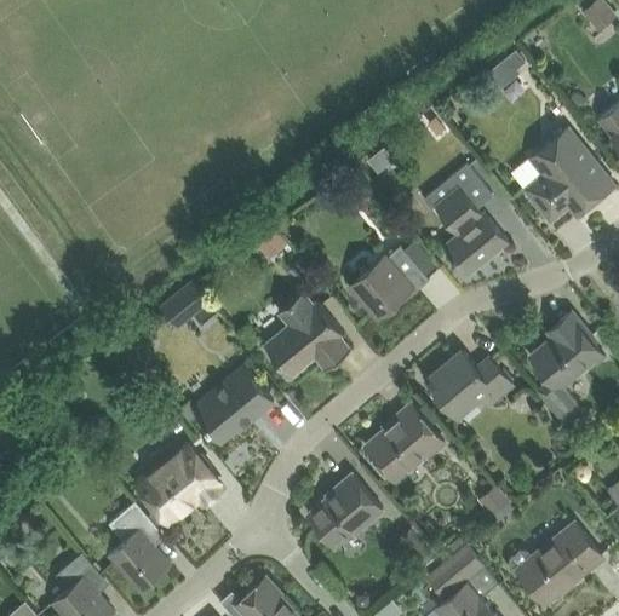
[(602,0),(599,0),(583,13),(597,32),(615,16),(602,0)]
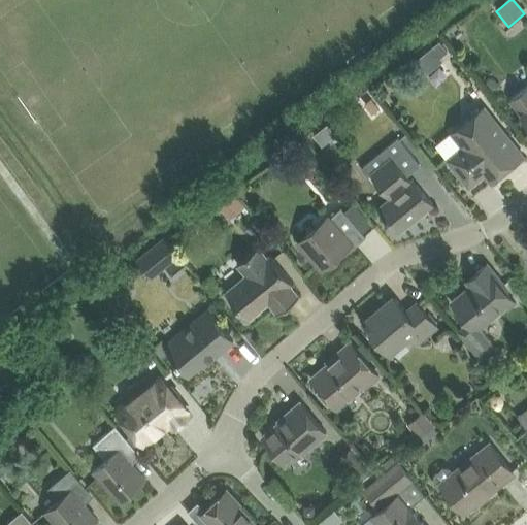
[(438,43),(431,50),(438,60),(447,54),(438,43)]
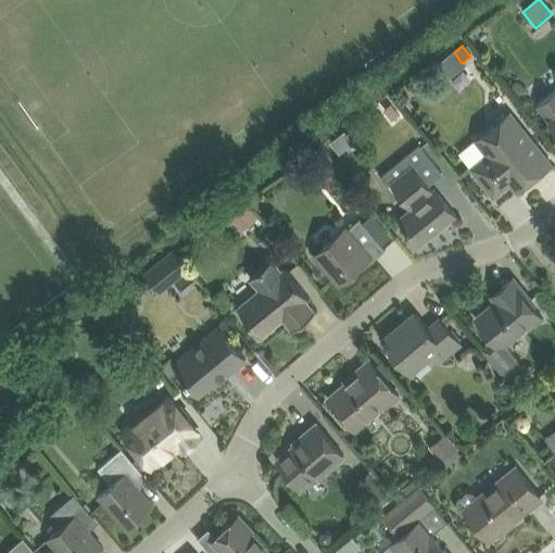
[(554,90),(535,108),(547,123),(554,132),(554,90)]
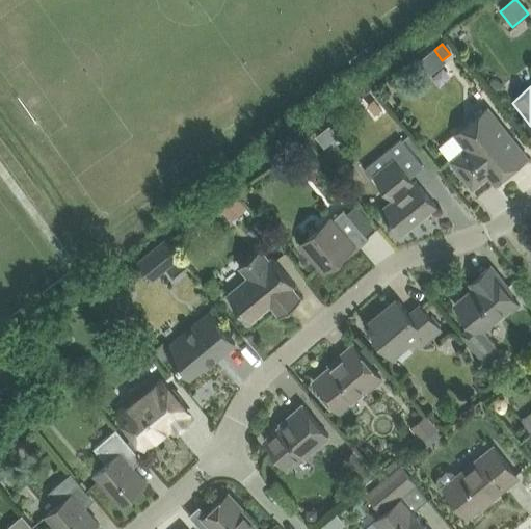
[(373,102),(366,107),(374,116),(381,111),(373,102)]
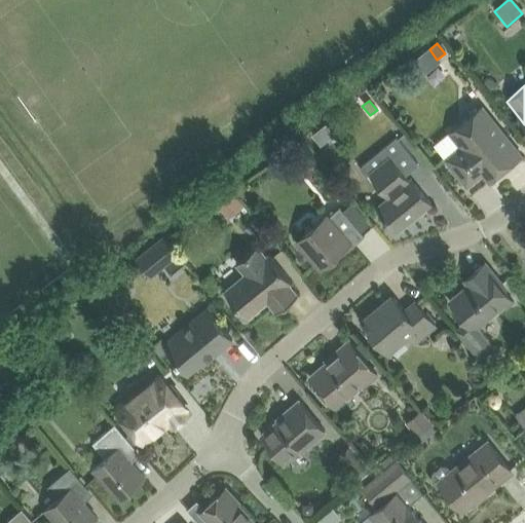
[(521,158),(509,142),(481,109),(449,135),(459,147),(443,160),(453,172),(465,188),(482,175),(489,184),(521,158)]
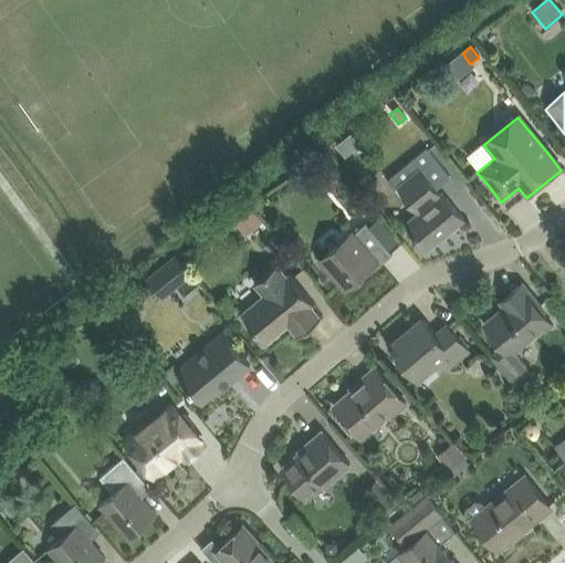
[(346,137),(342,139),(351,150),(357,145),(349,134),(346,137)]
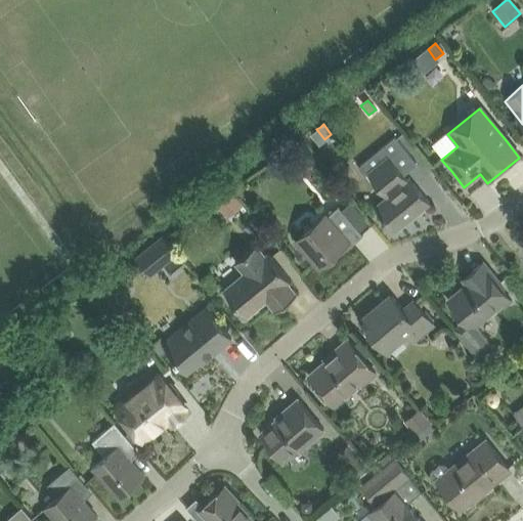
[(428,206),(416,189),(408,181),(405,183),(402,178),(417,167),(394,140),(357,170),(364,178),(367,175),(386,199),(373,210),(380,218),(382,216),(395,232),(428,206)]
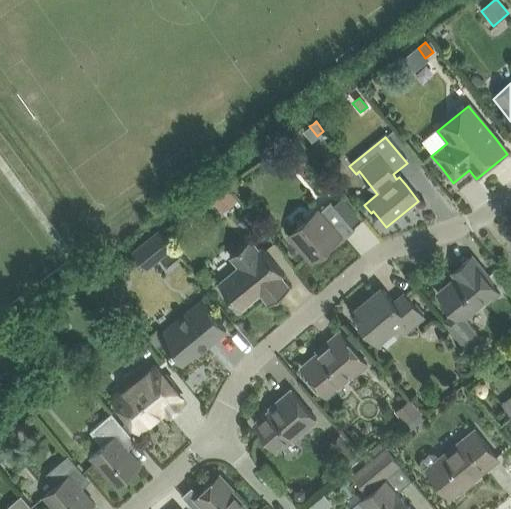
[(291,146),(273,159),(280,169),(294,159),(297,164),(302,160),(298,155),(291,146)]
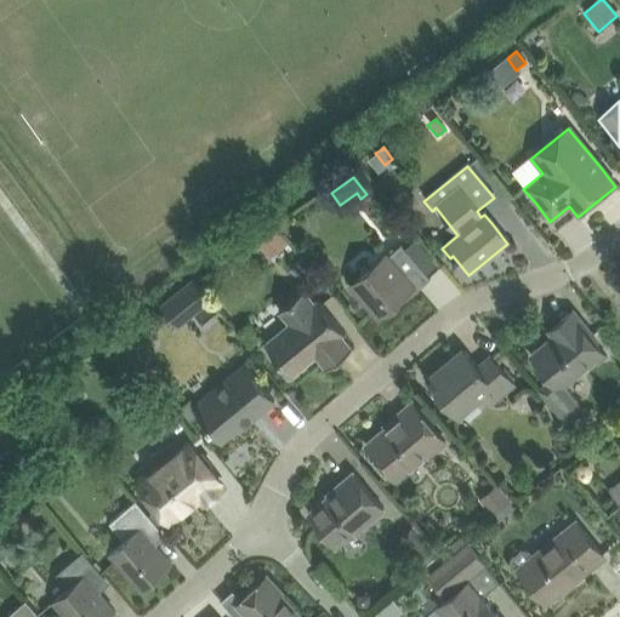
[(269,228),(252,241),(263,255),(280,241),(269,228)]
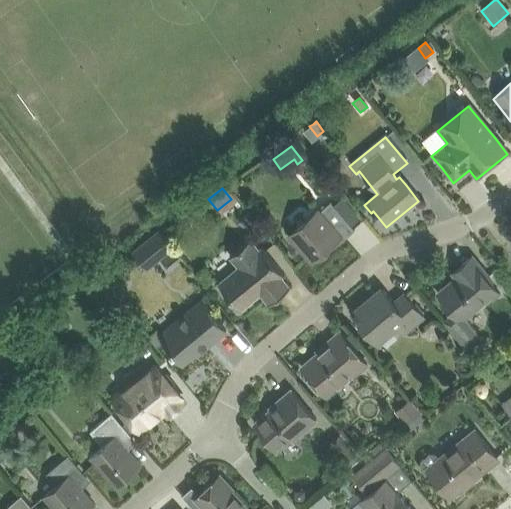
[(288,237),(297,249),(311,264),(323,253),(326,256),(354,231),(341,216),(330,203),(320,213),(319,211),(288,237)]
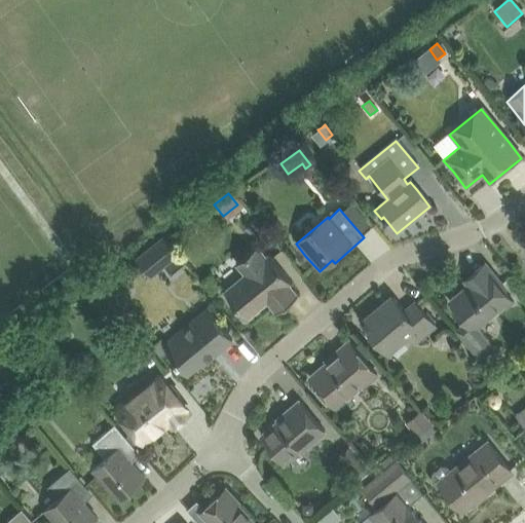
[(135,258),(150,278),(178,256),(161,237),(135,258)]
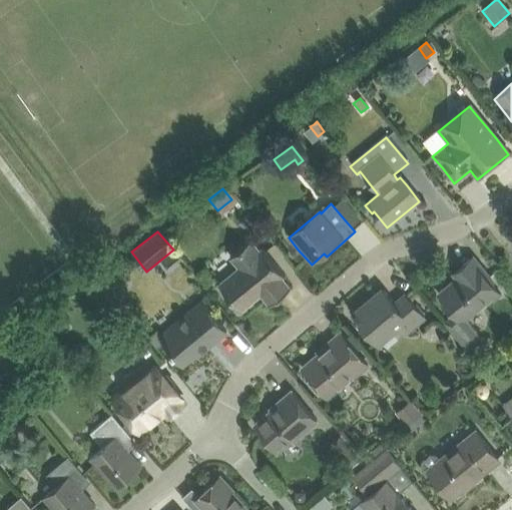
[(284,277),(279,271),(261,248),(259,250),(250,240),(229,259),(237,268),(217,284),(227,297),(240,313),(260,297),(269,307),(290,289),(282,279),(284,277)]
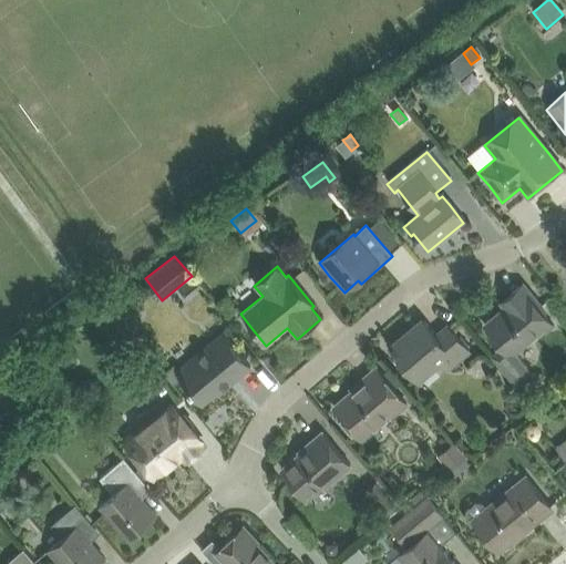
[(484,327),(497,344),(501,348),(502,348),(490,358),(516,389),(532,376),(513,355),(533,339),(551,325),(539,311),(542,309),(522,286),(500,304),(504,309),(484,327)]
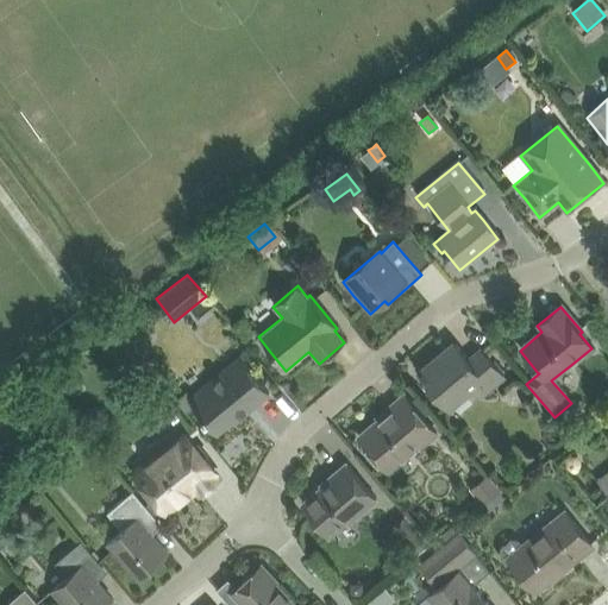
[(419,375),(434,392),(449,410),(471,391),(478,399),(503,379),(495,370),(480,351),(468,361),(453,346),(419,375)]
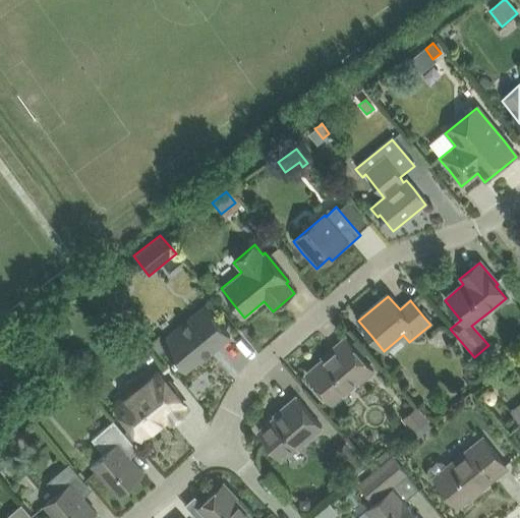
[(229,339),(217,323),(205,308),(163,342),(162,343),(167,349),(172,355),(185,371),(213,348),(215,350),(229,339)]
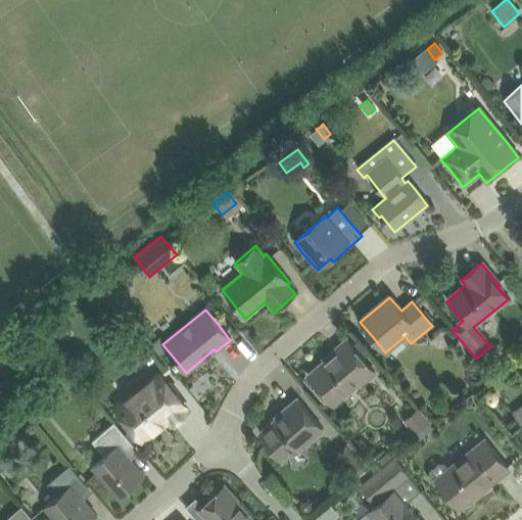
[(161,340),(152,347),(159,357),(168,350),(162,344),(163,343),(161,340)]
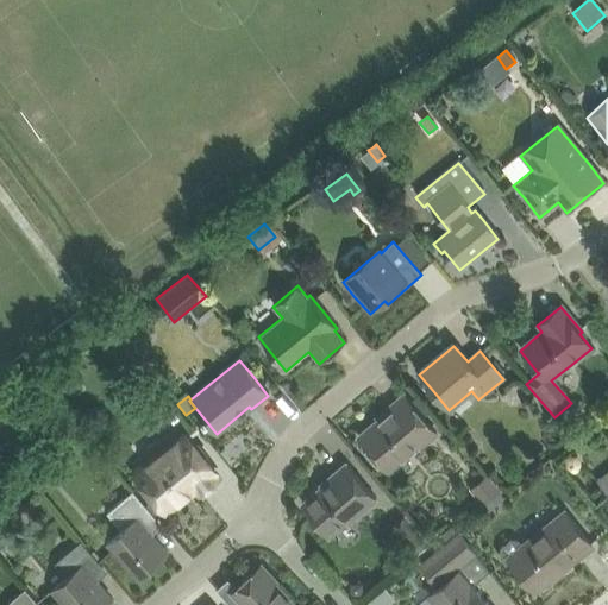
[(358,438),(374,455),(387,472),(418,446),(420,448),(436,435),(403,397),(388,410),(390,413),(380,421),(380,420),(358,438)]
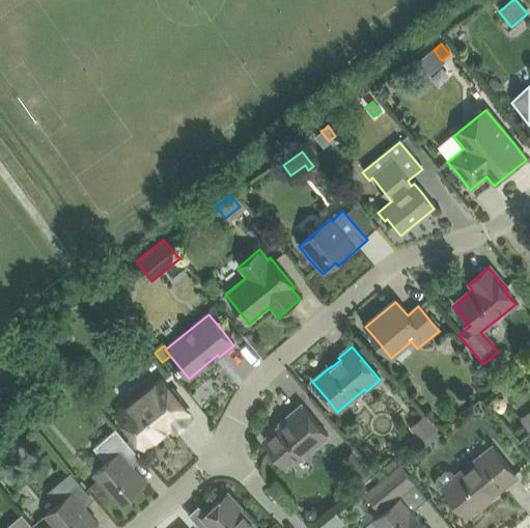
[(186,413),(173,396),(161,381),(118,414),(136,437),(143,446),(169,426),(173,432),(190,419),(185,413),(186,413)]
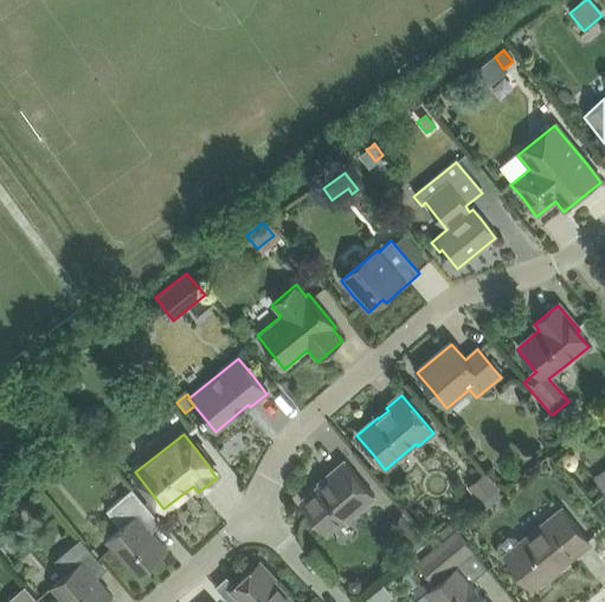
[(345,522),(373,498),(343,463),(317,484),(319,486),(300,503),(327,535),(343,520),(345,522)]
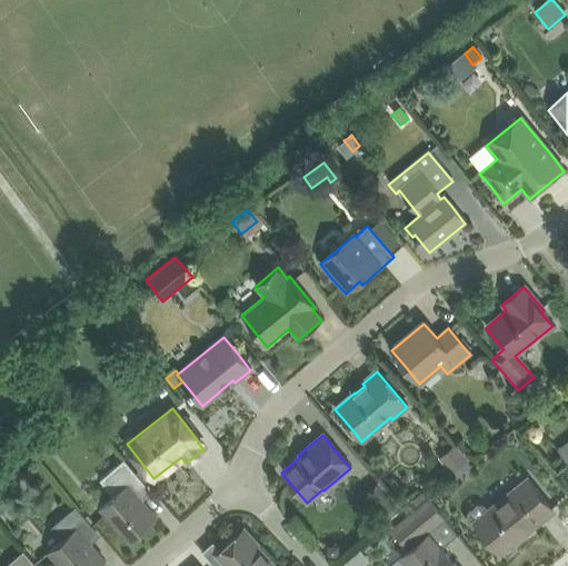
[(468,459),(455,445),(437,459),(450,475),(452,473),(455,475),(467,464),(466,463),(468,459)]
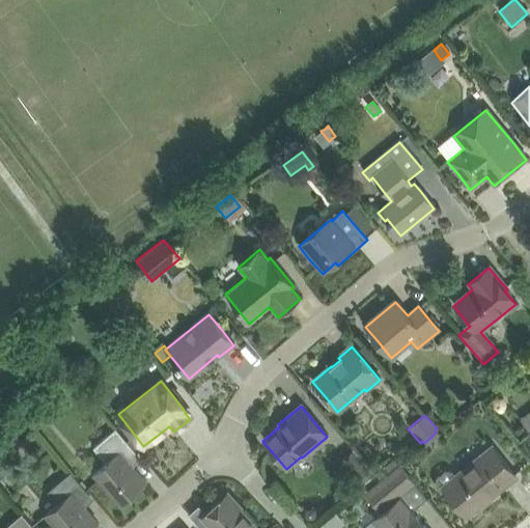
[(137,455),(123,440),(115,431),(92,449),(105,465),(92,475),(106,491),(119,507),(145,484),(128,464),(137,455)]
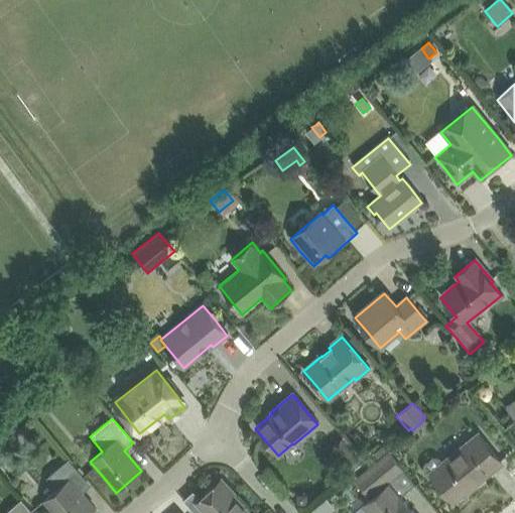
[(430,475),(440,487),(454,502),(501,465),(488,449),(478,436),(430,475)]
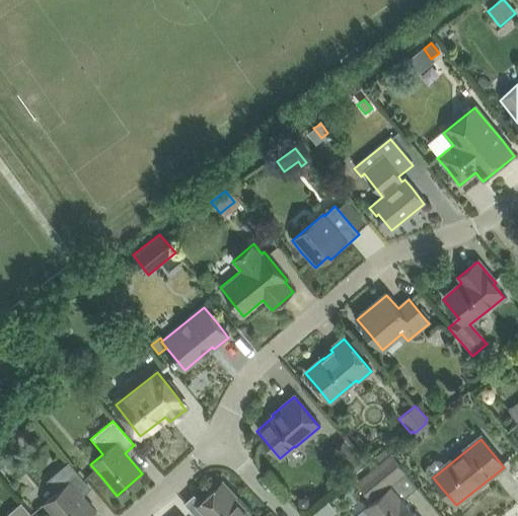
[(354,474),(365,465),(345,442),(334,451),(350,470),(351,470),(354,474)]
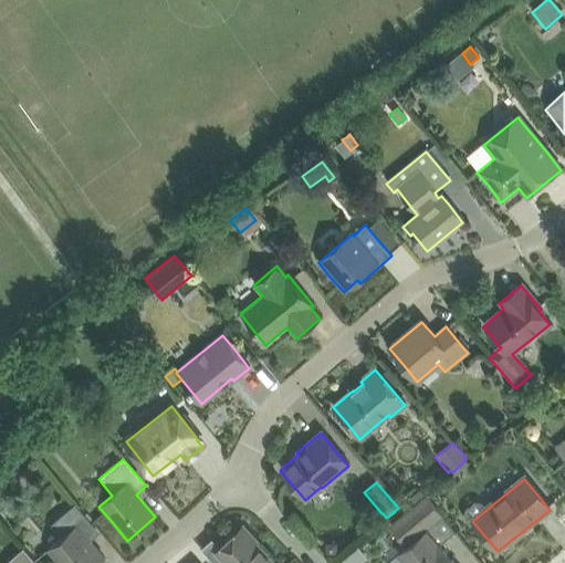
[(425,497),(389,525),(406,545),(441,518),(425,497)]
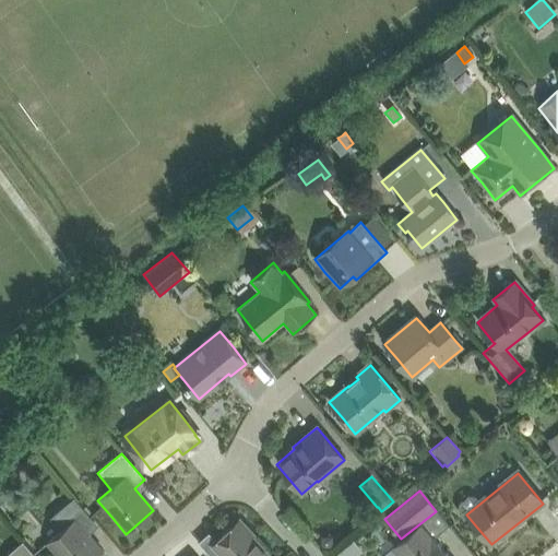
[(47,544),(56,555),(101,555),(103,554),(83,531),(93,523),(79,506),(73,499),(49,519),(60,532),(47,544)]
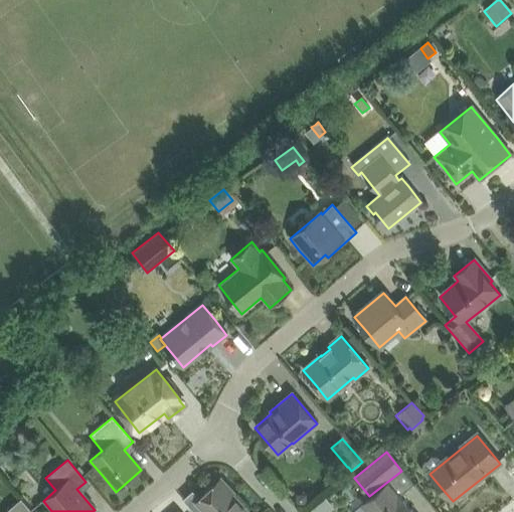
[(410,511),(409,510),(398,497),(413,485),(401,471),(369,496),(371,498),(364,504),(370,511),(410,511)]
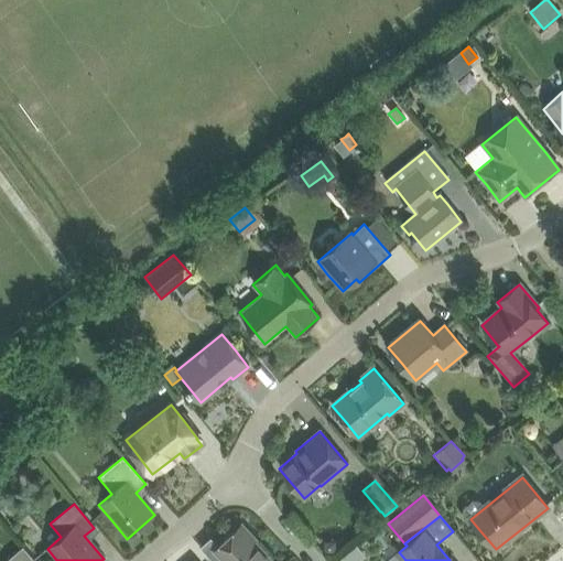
[(270,560),(240,528),(215,550),(220,557),(216,560),(270,560)]
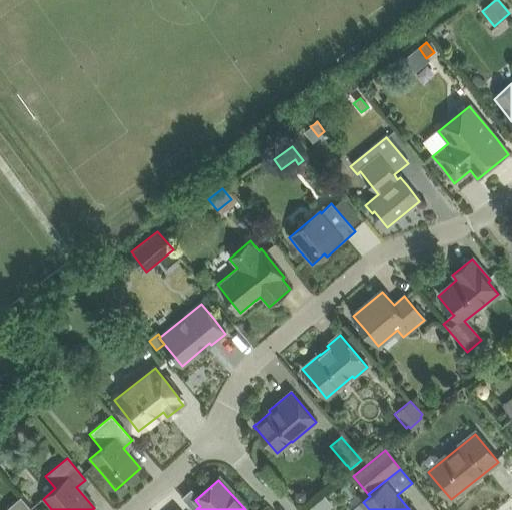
[(30,509),(26,504),(21,498),(6,509),(30,509)]
